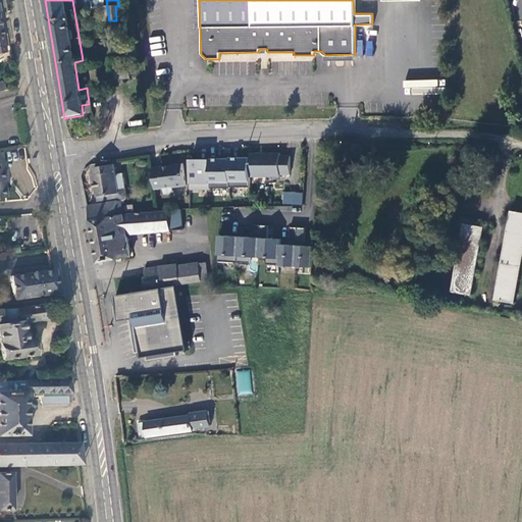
[(91,9),(94,9),(94,4),(91,5),(91,3),(83,3),(84,14),(91,12),(91,9)]
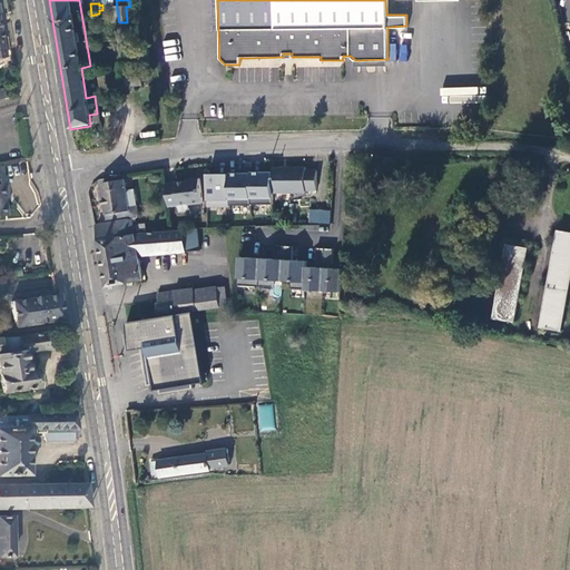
[(137,21),(136,6),(130,7),(126,7),(127,22),(137,21)]
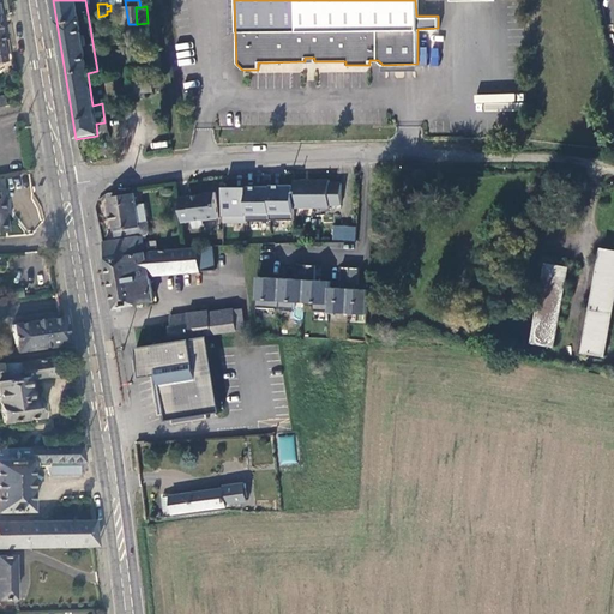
[(330,184),(330,181),(294,181),(295,206),(330,206),(330,204),(342,204),(342,184),(330,184)]
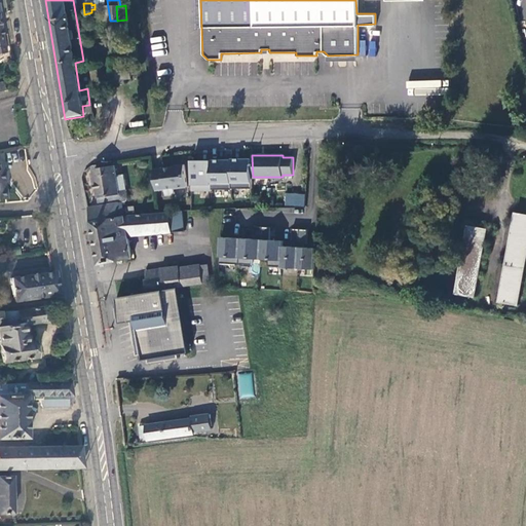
[(122,210),(121,203),(126,202),(129,199),(127,191),(119,192),(117,177),(115,166),(96,171),(97,177),(95,177),(99,208),(89,210),(91,221),(124,217),(123,217),(122,210)]
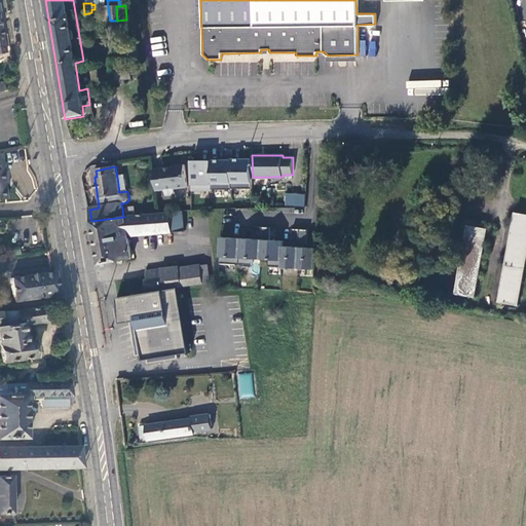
[(164,167),(154,168),(156,191),(165,191),(166,196),(175,195),(175,190),(188,188),(186,166),(178,166),(175,167),(164,168),(164,167)]
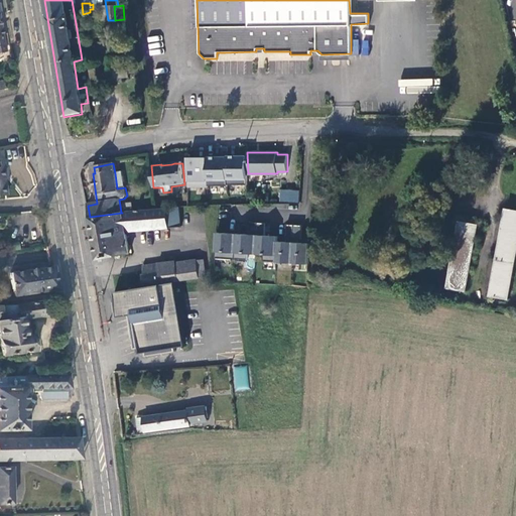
[(115,173),(117,188),(125,187),(122,172),(115,173)]
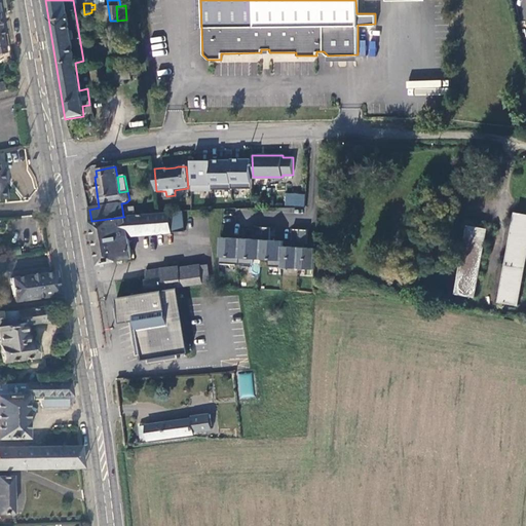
[(287,196),(286,208),(295,209),(296,197),(287,196)]
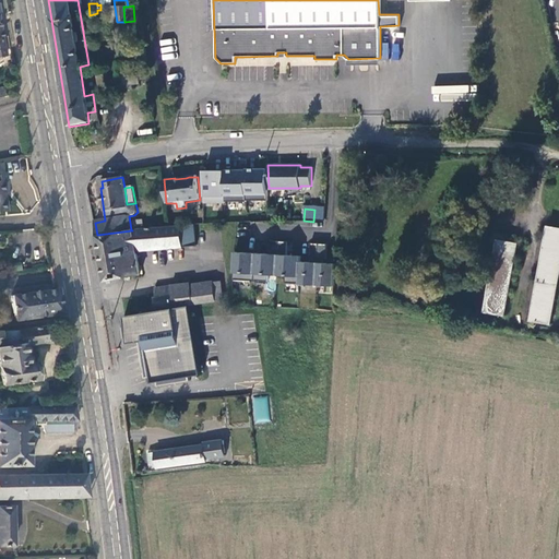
[(314,210),(313,222),(324,223),(325,209),(314,209),(314,210)]
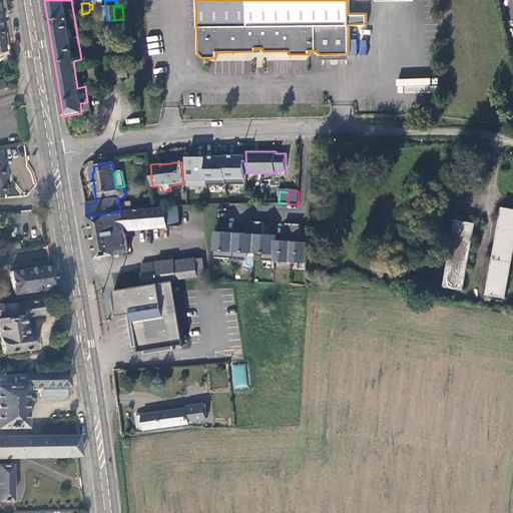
[(120,211),(131,209),(130,202),(119,204),(120,211)]
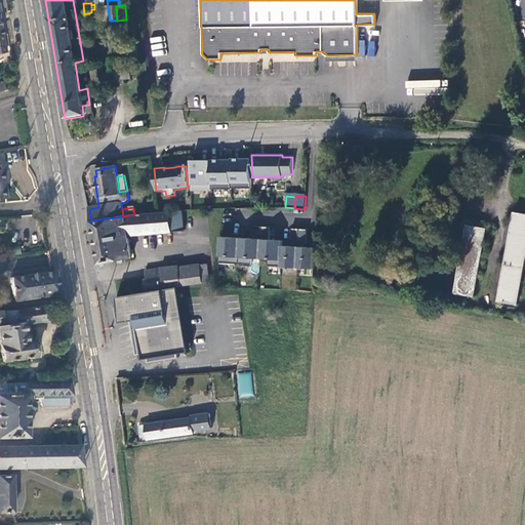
[(180,216),(180,211),(124,216),(91,220),(96,247),(127,244),(126,237),(183,233),(180,216)]
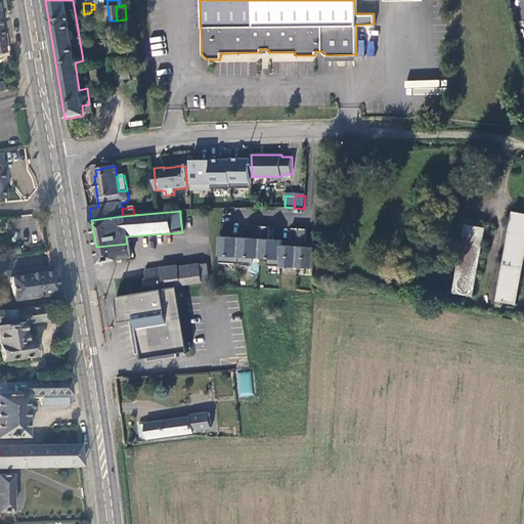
[(516,306),(523,260),(523,216),(515,214),(499,302),(516,306)]
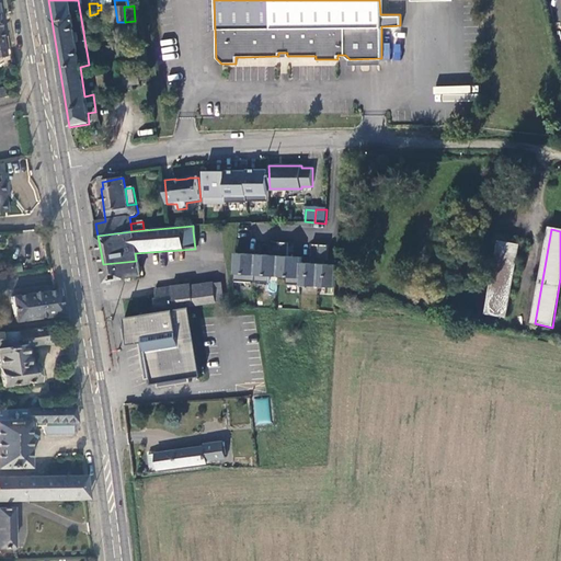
[(270,256),(255,255),(254,284),(267,285),(268,277),(277,278),(279,243),(271,243),(270,256)]
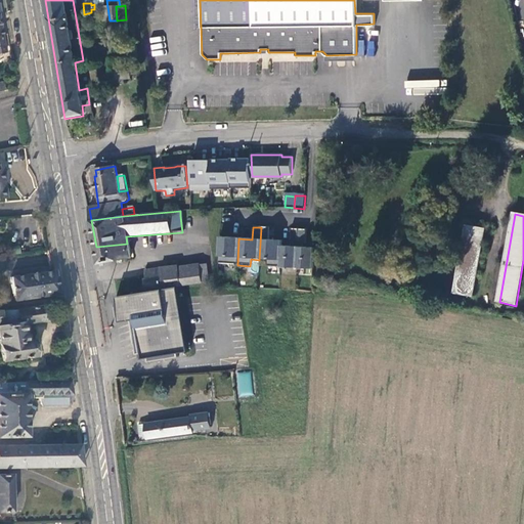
[(269,227),(261,227),(259,260),(267,260),(267,267),(279,267),(280,247),(281,242),(268,241),(269,227)]
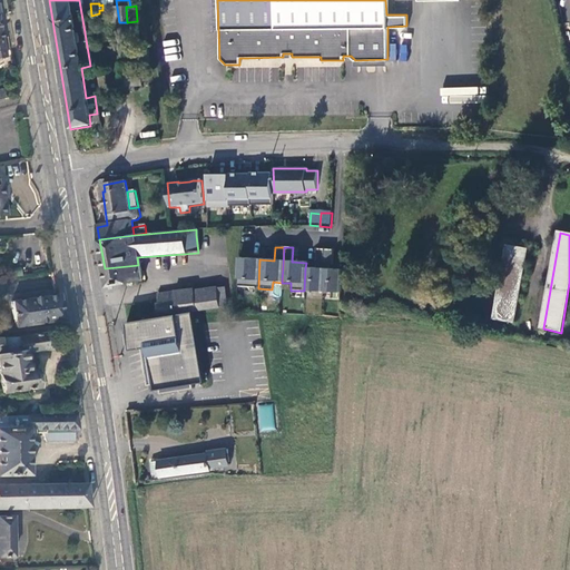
[(514,324),(528,251),(509,248),(495,320),(514,324)]
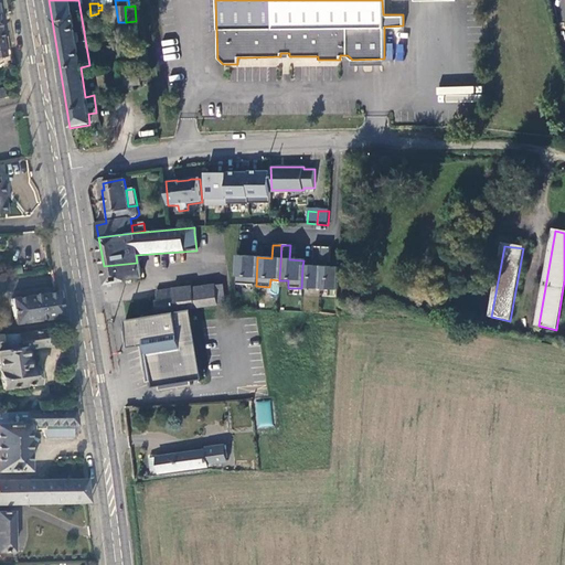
[(321,247),(313,247),(312,263),(316,263),(316,266),(302,266),(301,288),(319,289),(321,247)]
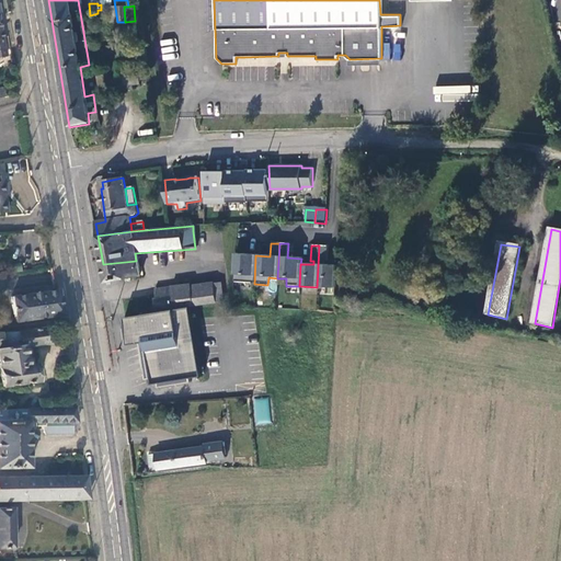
[(327,262),(328,247),(319,245),(317,287),(335,288),(336,265),(323,265),(323,261),(327,262)]
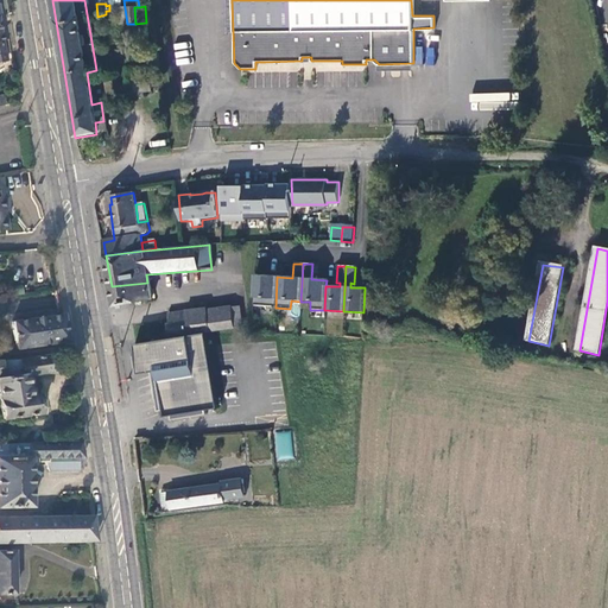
[(277,277),(254,276),(253,306),(276,308),(277,277)]
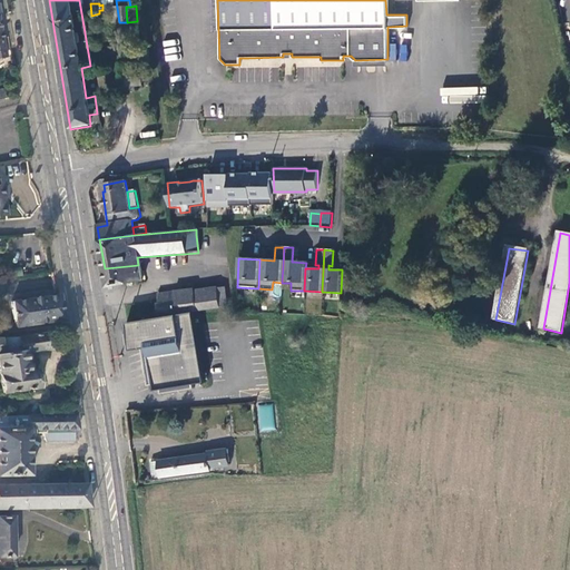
[(141,282),(138,265),(105,268),(107,288),(141,282)]
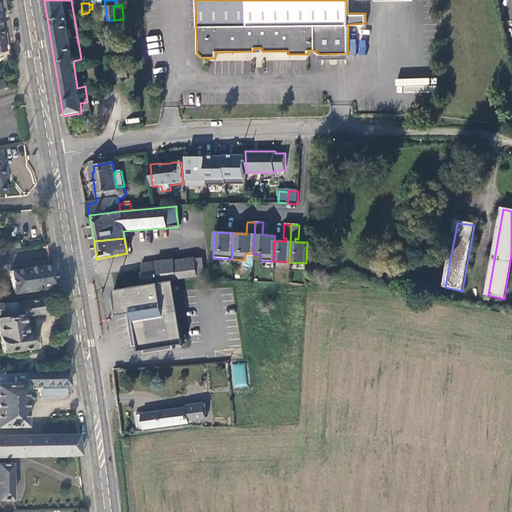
[(177,279),(198,277),(195,258),(175,260),(177,279)]
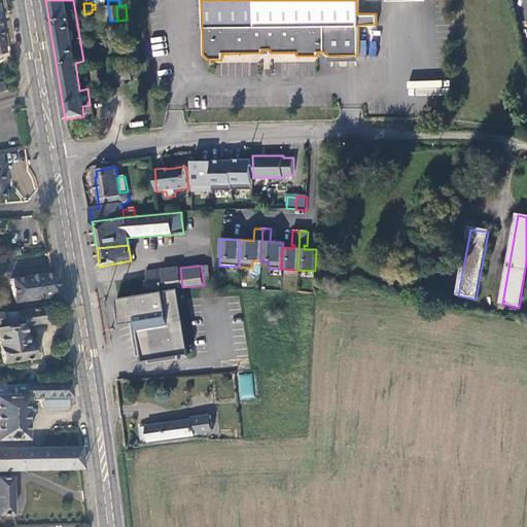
[(201,266),(204,285),(211,284),(209,266),(201,266)]
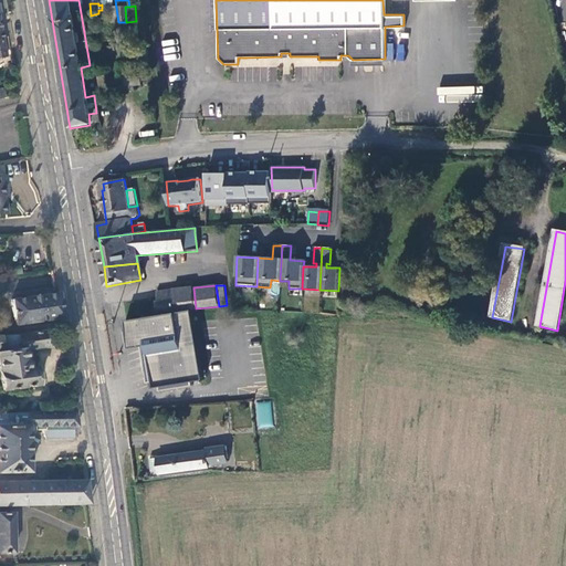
[(194,287),(171,292),(174,312),(196,308),(194,287)]
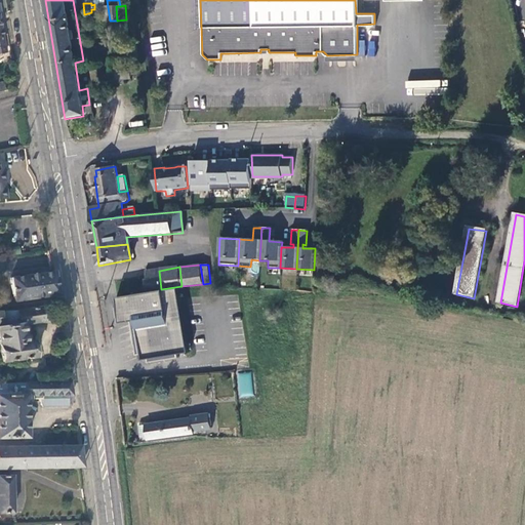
[(54,271),(51,271),(10,277),(13,298),(14,303),(58,295),(54,271)]
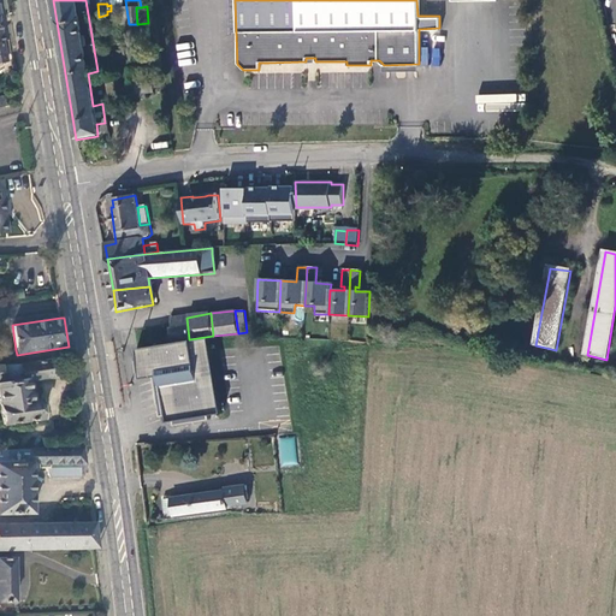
[(171,327),(167,327),(170,342),(189,339),(187,318),(169,320),(171,327)]
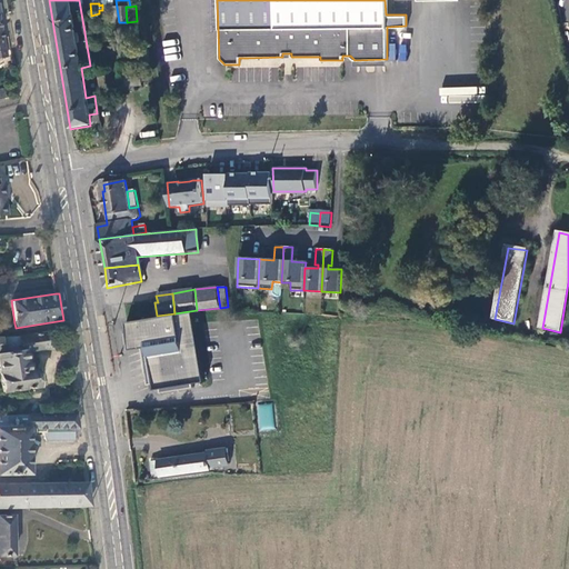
[(196,322),(195,315),(128,326),(129,335),(125,335),(128,352),(143,350),(148,350),(149,355),(146,356),(151,387),(157,387),(161,390),(162,398),(196,390),(195,386),(208,382),(196,322)]
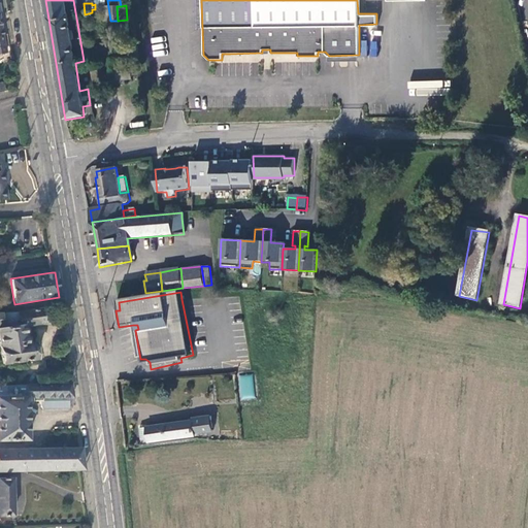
[(17,312),(0,314),(0,326),(2,326),(2,329),(22,326),(22,328),(28,327),(47,324),(45,309),(17,312)]
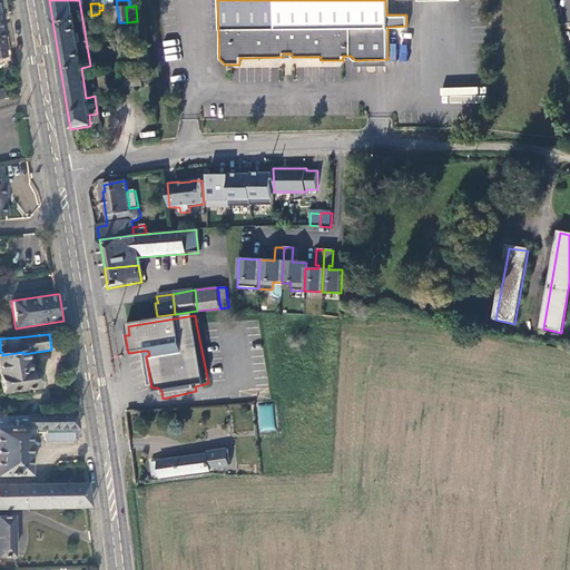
[(23,352),(2,355),(0,355),(0,385),(1,393),(37,387),(33,371),(27,373),(23,354),(23,352)]
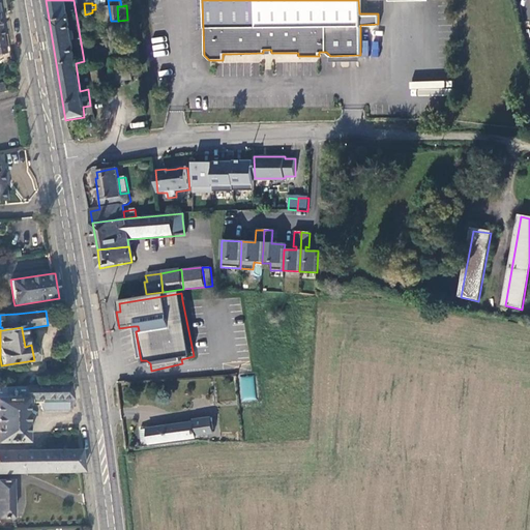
[(28,328),(22,329),(25,347),(31,345),(28,328)]
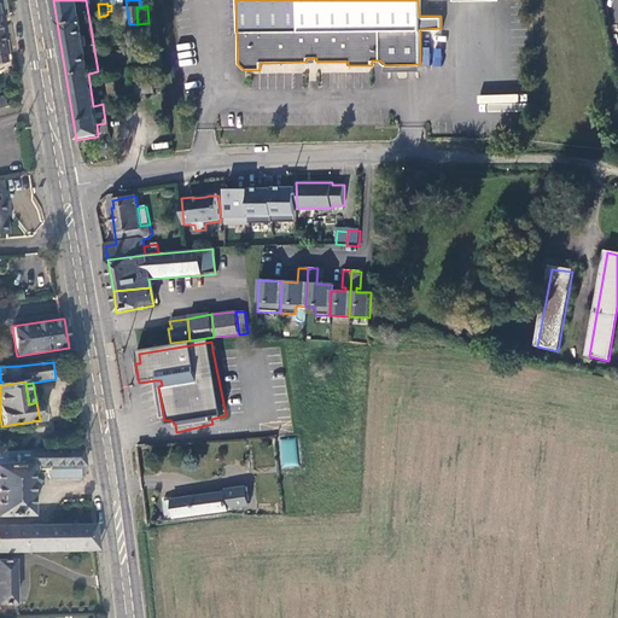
[(296,438),(279,438),(280,468),(297,467),(296,438)]
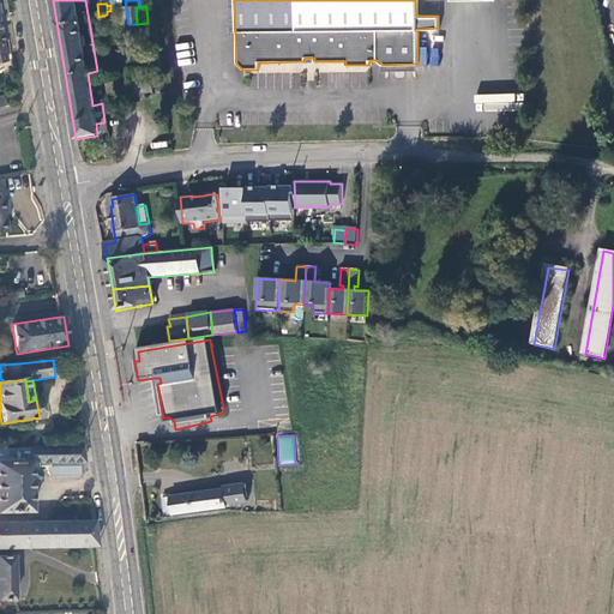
[(85,463),(83,447),(0,449),(0,512),(31,513),(31,471),(34,471),(36,470),(37,469),(37,467),(37,464),(46,464),(50,477),(80,476),(80,463),(85,463)]
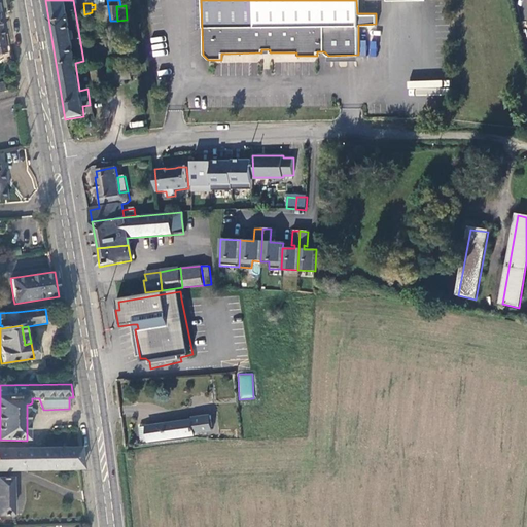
[(190,421),(146,427),(148,443),(195,436),(195,434),(212,432),(210,417),(191,419),(191,421),(190,421)]
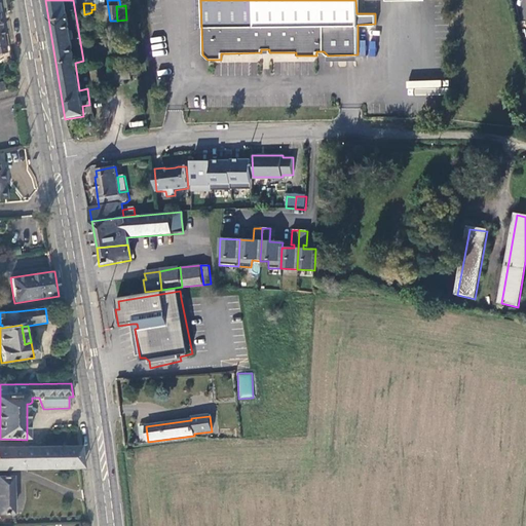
[(148,442),(146,426),(137,427),(139,443),(148,442)]
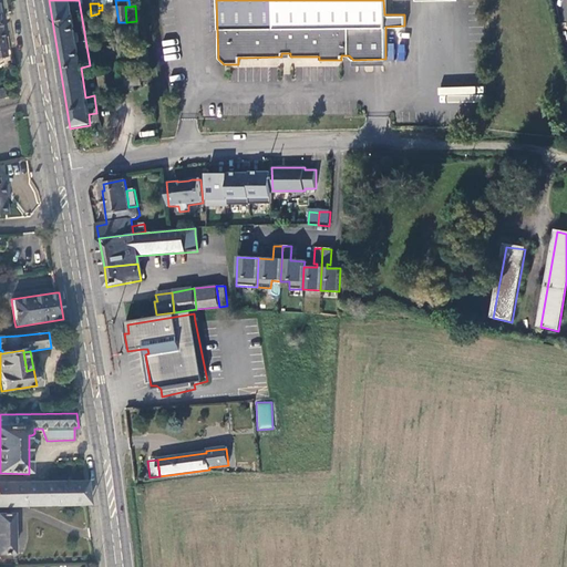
[(0,505),(89,504),(86,483),(0,484),(0,505)]
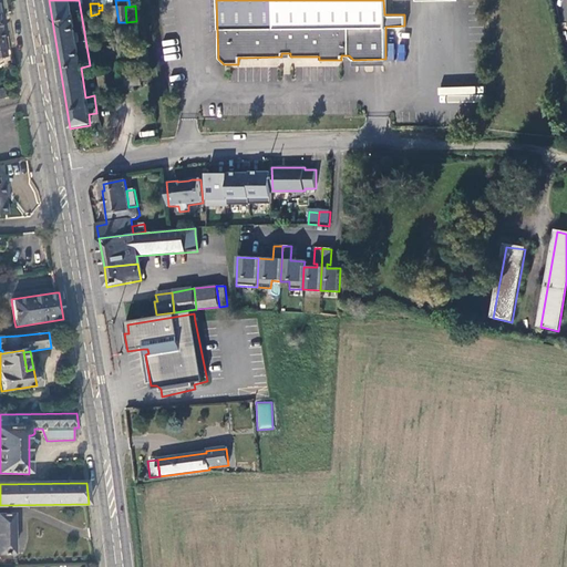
[(0,555),(12,555),(11,515),(0,515),(0,555)]
